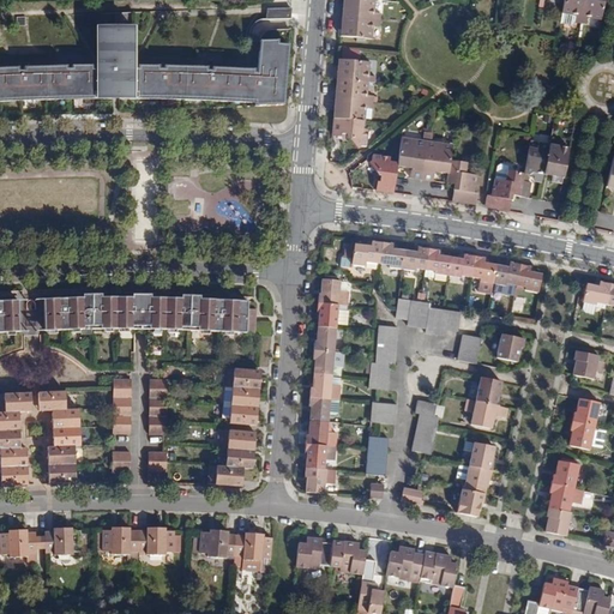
[(374,0),(343,0),(342,16),(380,18),(380,12),(373,12),(374,0)]
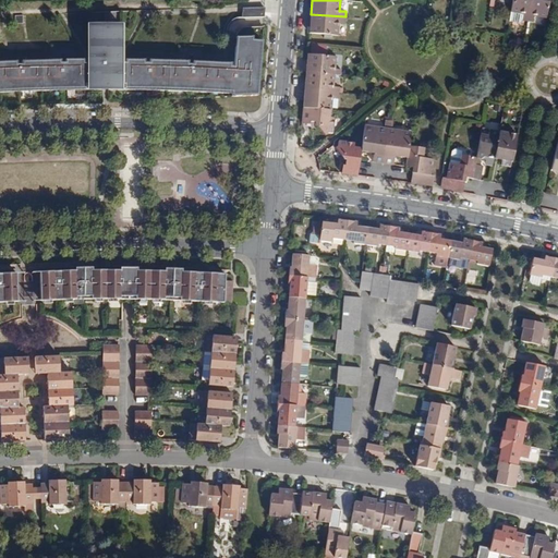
[(526,20),(530,0),(511,0),(509,11),(521,13),(520,19),(526,20)]
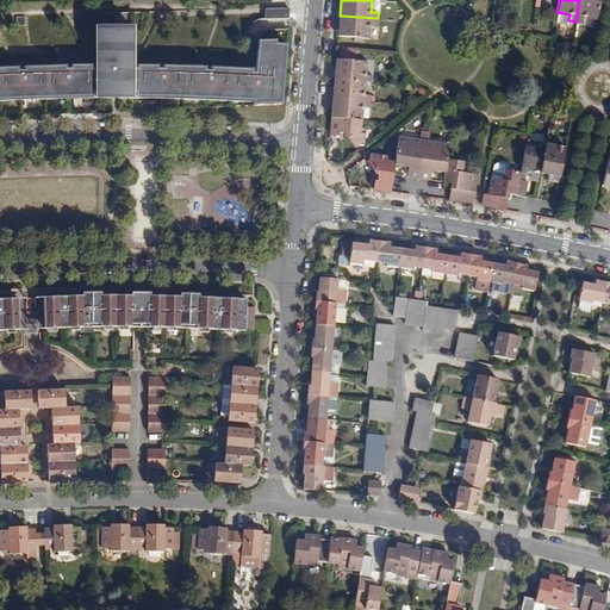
[(579,0),(576,22),(583,23),(584,16),(597,18),(599,0),(579,0)]
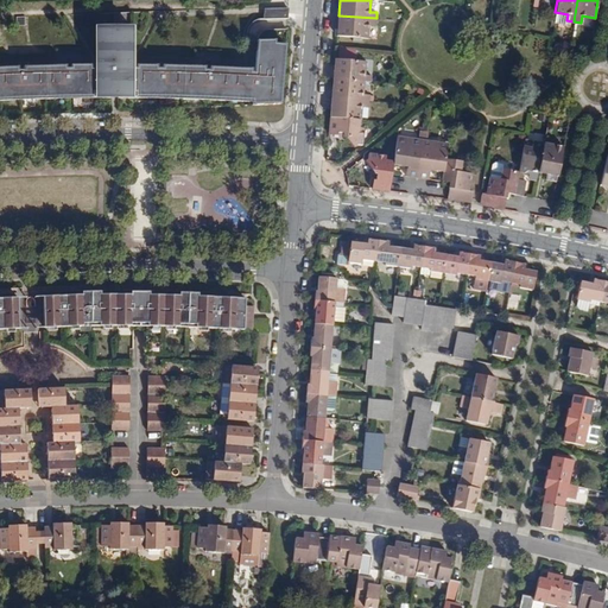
[(287,18),(289,7),(265,8),(265,13),(263,14),(263,18),(287,18)]
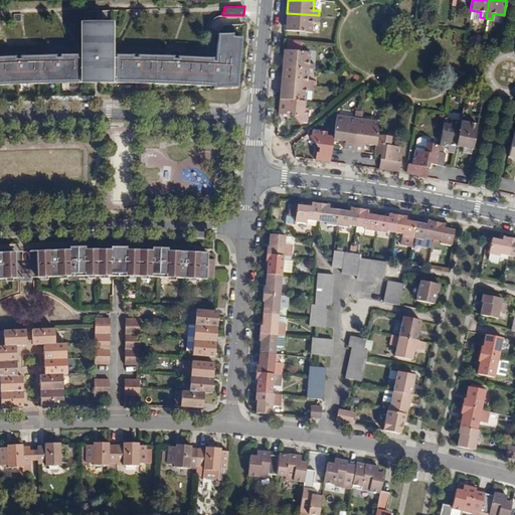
[(480,17),(481,12),(470,10),(469,17),(479,19),(480,17)]
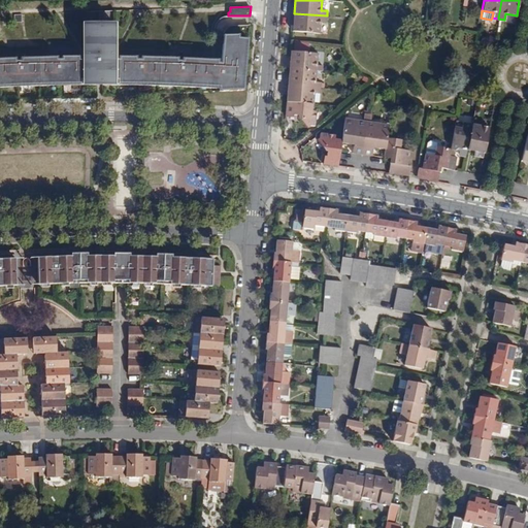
[(327,15),(294,13),(293,30),(320,33),(321,22),(326,22),(327,15)]
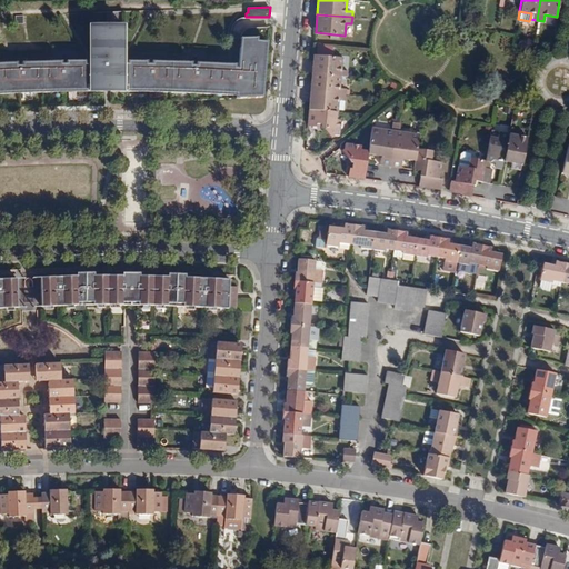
[(88,36),(88,52),(91,52),(91,60),(99,71),(100,71),(100,75),(108,75),(109,71),(111,71),(118,60),(117,52),(121,52),(121,35),(118,36),(118,26),(91,26),(91,36),(88,36)]
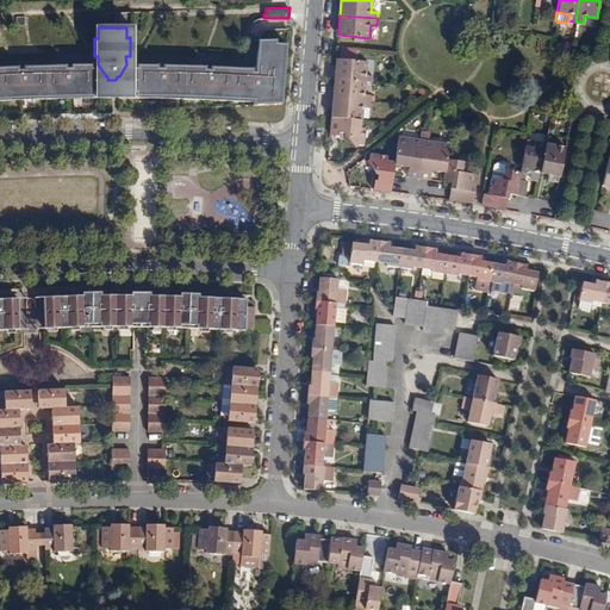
[(209,72),(209,69),(204,69),(204,70),(192,70),(192,66),(172,66),(172,69),(160,69),(160,68),(156,68),(156,69),(144,68),(144,64),(135,64),(135,67),(135,79),(128,79),(124,82),(125,98),(137,97),(163,97),(204,99),(249,101),(257,103),(257,105),(281,104),(286,44),(273,44),(273,39),(260,39),(260,51),(254,51),(254,69),(250,69),(250,73),(238,72),(240,68),(219,67),(219,72),(209,72)]
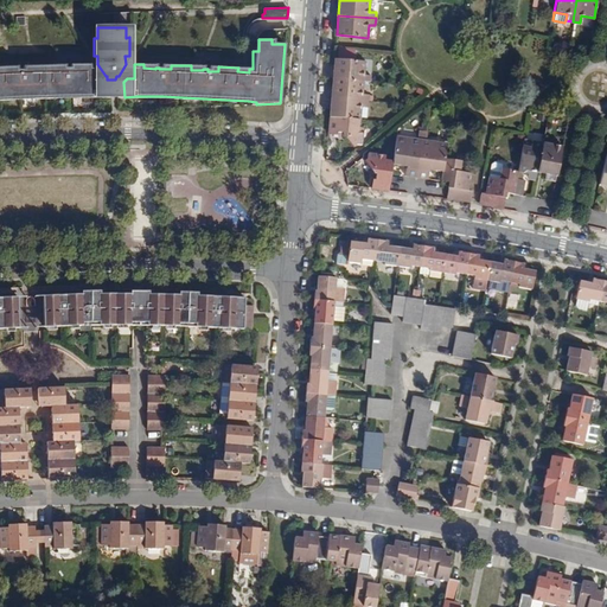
[(115,97),(125,97),(123,82),(127,78),(134,78),(134,66),(129,68),(129,56),(125,56),(126,64),(119,76),(116,76),(115,80),(107,80),(107,76),(106,76),(97,64),(97,56),(94,56),(94,66),(90,68),(90,80),(96,80),(98,82),(100,97),(108,97),(108,91),(115,91),(115,97)]
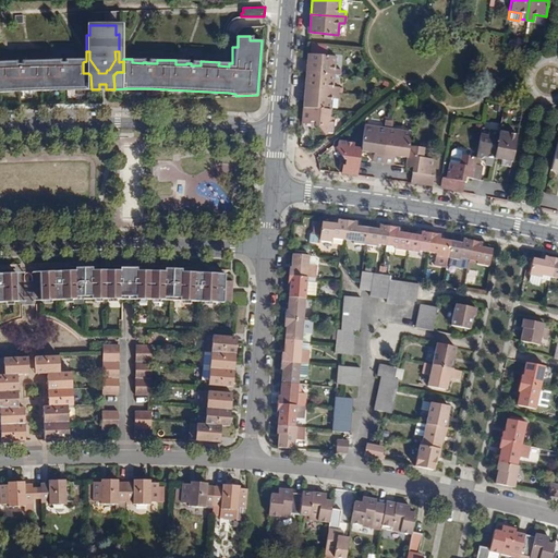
[(306,71),(336,73),(340,74),(341,69),(336,69),(337,57),(307,53),(306,71)]
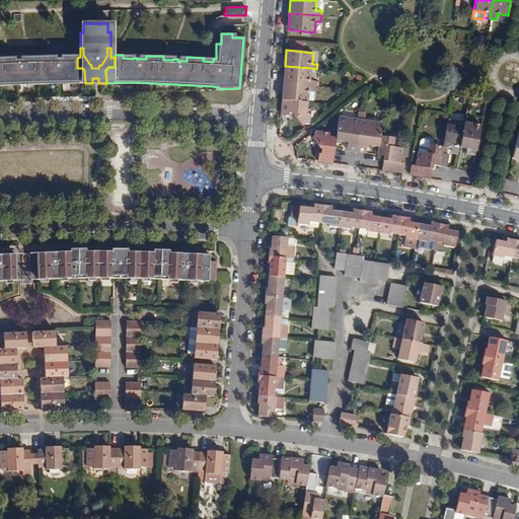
[(14,59),(5,60),(5,57),(0,56),(0,83),(18,83),(70,82),(85,83),(84,70),(82,68),(77,68),(77,58),(77,55),(68,55),(68,58),(59,59),(59,58),(55,58),(55,59),(46,59),(46,55),(27,56),(27,59),(18,59),(14,59)]
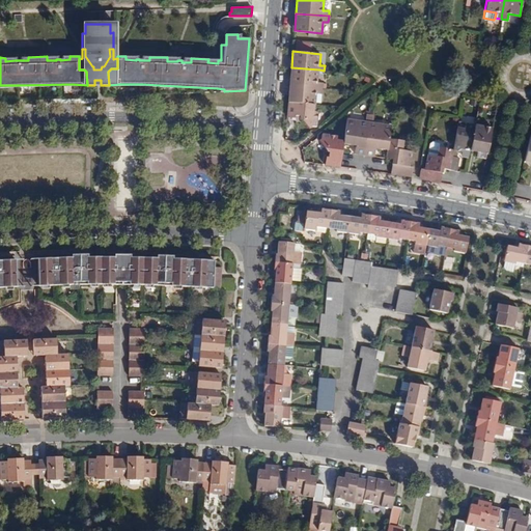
[(291,67),(289,85),(324,88),(324,83),(318,82),(319,70),(291,67)]
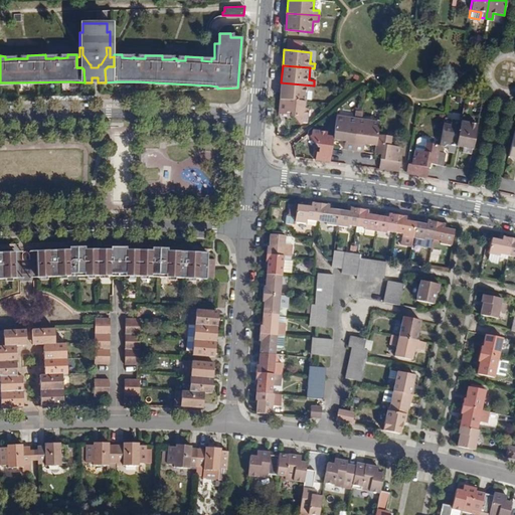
[(314,86),(281,82),(280,100),(307,102),(308,92),(313,92),(314,86)]
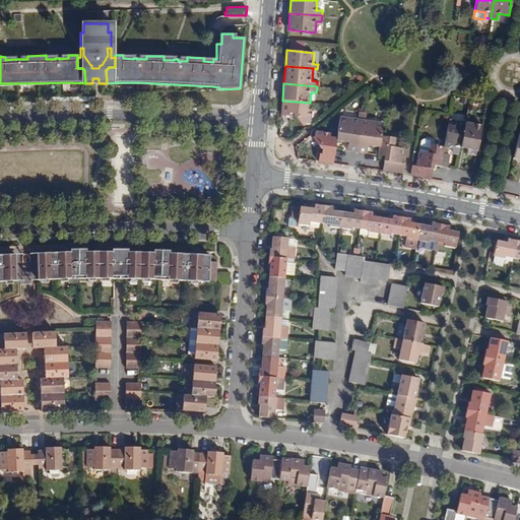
[(310,103),(282,101),(280,115),(288,116),(288,114),(295,114),(295,117),(302,126),(306,123),(311,124),(312,110),(309,110),(310,103)]
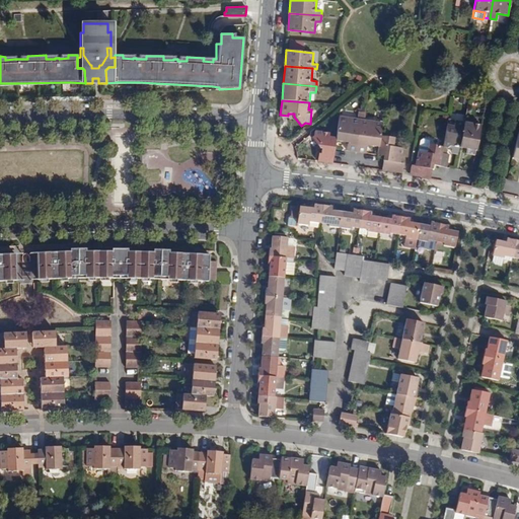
[(358,151),(362,118),(341,116),(338,136),(338,139),(350,141),(349,150),(358,151)]
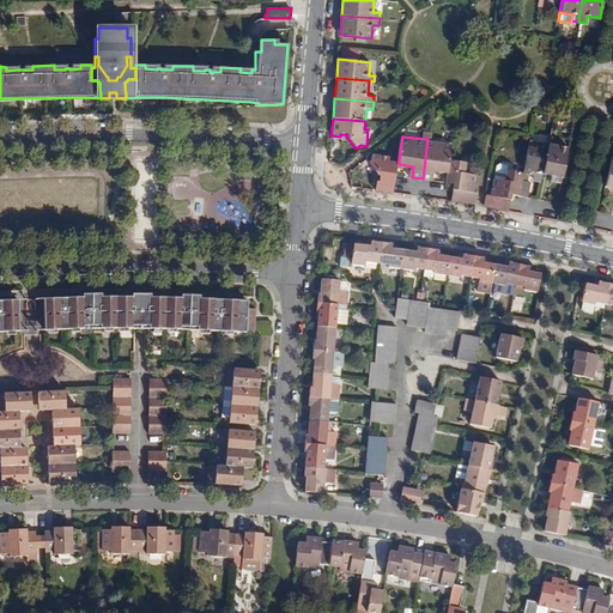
[(435,169),(449,171),(450,159),(453,143),(428,139),(423,178),(434,180),(435,169)]
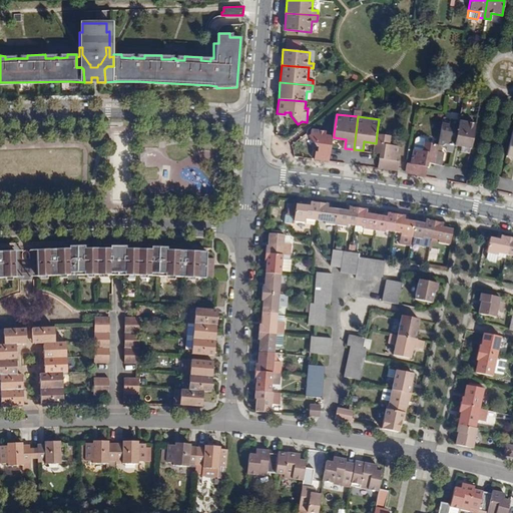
[(443,122),(439,143),(435,162),(442,163),(445,149),(443,149),(444,144),(447,143),(447,141),(456,143),(460,120),(450,118),(449,124),(443,122)]
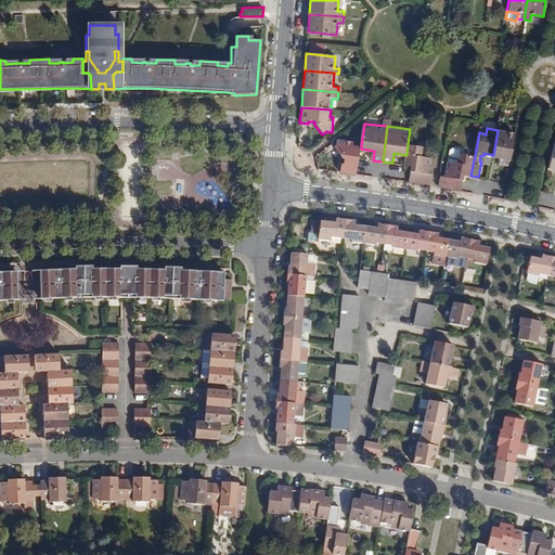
[(498,130),(493,155),(511,158),(516,133),(498,130)]
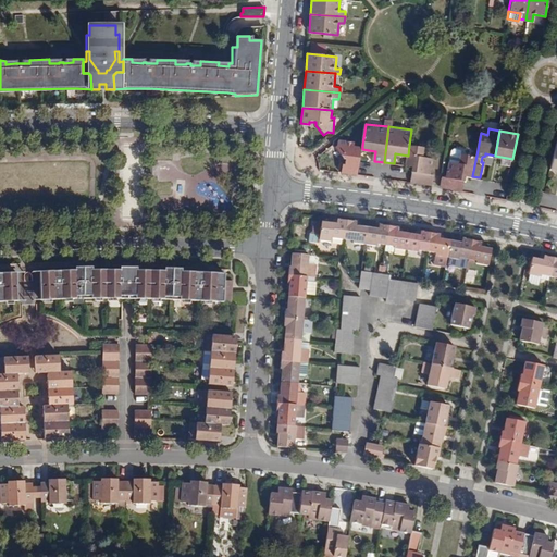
[(362,149),(362,146),(354,145),(354,141),(339,139),(339,144),(336,147),(345,158),(347,158),(346,164),(343,164),(343,173),(358,175),(362,149)]
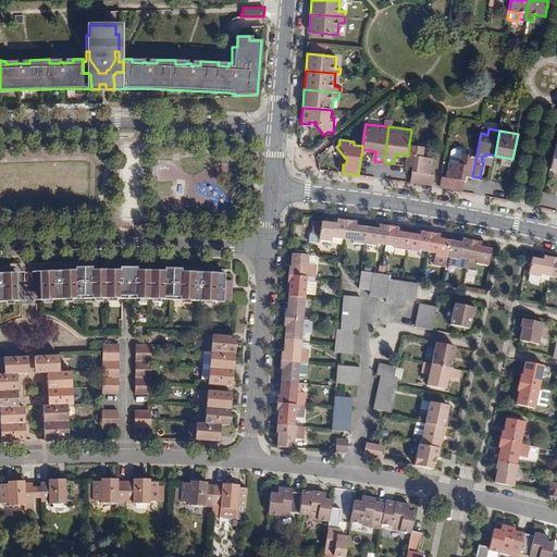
[(409,145),(408,156),(407,165),(413,166),(410,182),(433,185),(435,173),(430,173),(432,158),(425,157),(423,155),(424,147),(409,145)]
